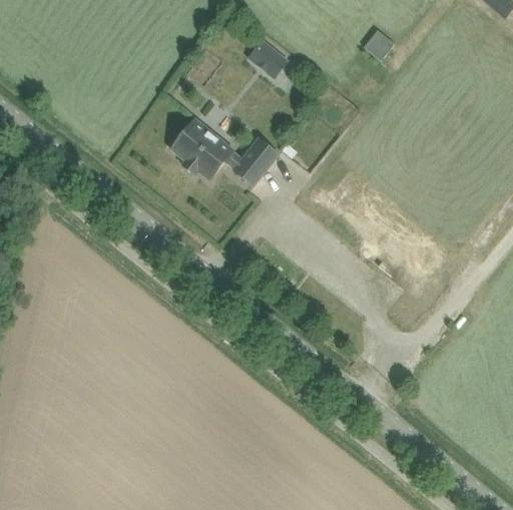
[(512,5),(506,0),(486,0),(505,16),(512,7),(512,5)]
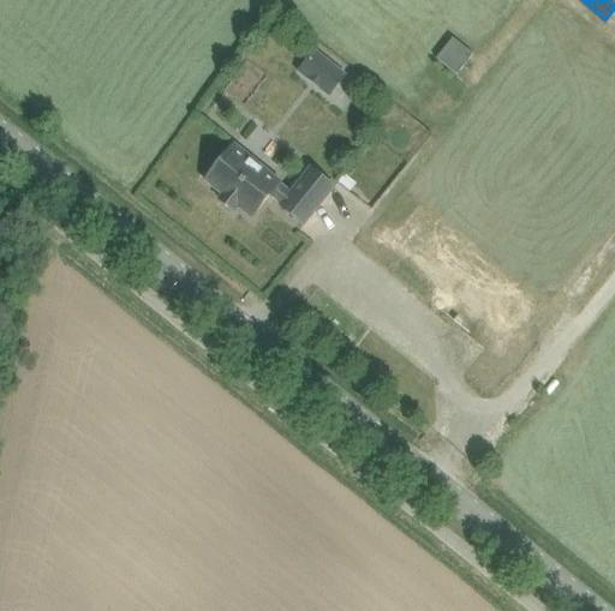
[(453,39),(437,57),(457,72),(472,53),(453,39)]
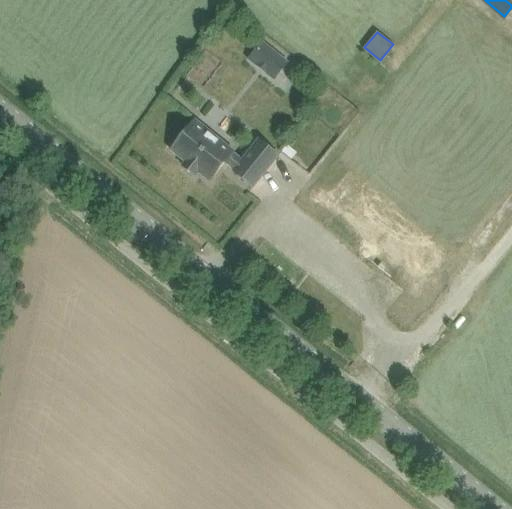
[(262,38),(247,57),(274,79),(289,60),(262,38)]
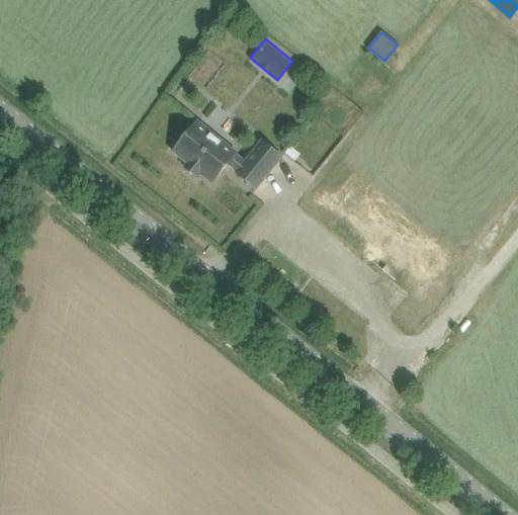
[(189,129),(185,130),(180,136),(180,141),(173,150),(187,162),(184,165),(197,176),(200,172),(211,181),(228,162),(237,169),(236,171),(256,187),(281,156),(261,140),(245,160),(235,152),(236,151),(197,119),(189,129)]
